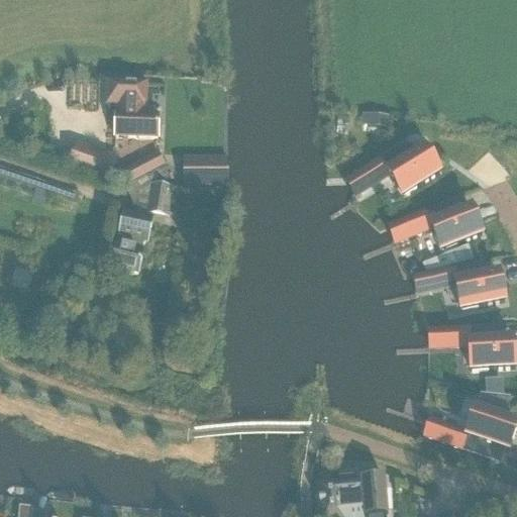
[(145,108),(146,85),(106,84),(106,106),(118,107),(118,115),(115,115),(114,139),(157,140),(158,116),(143,116),(143,108),(145,108)]
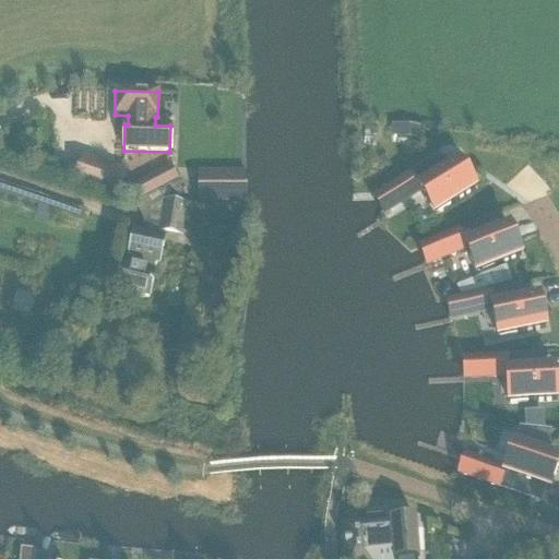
[(419,128),(418,128),(397,126),(396,139),(418,140),(419,129),(419,128)]
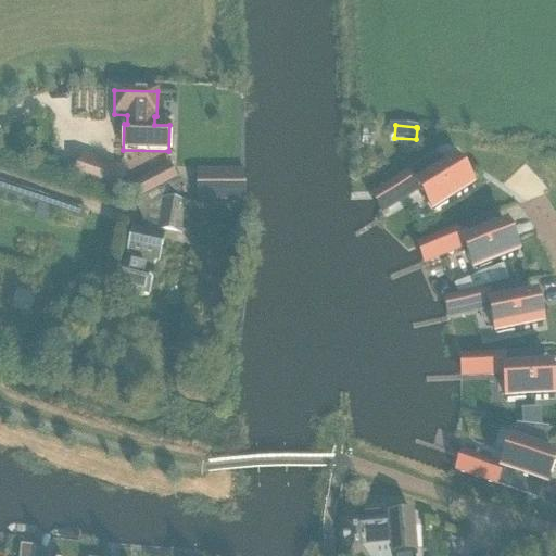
[(114,198),(123,168),(83,155),(73,184),(114,198)]
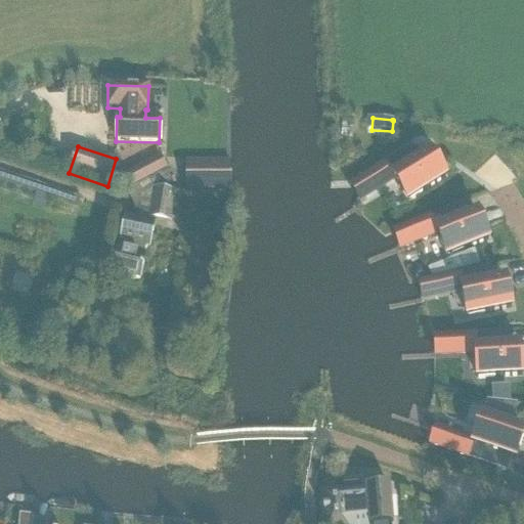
[(410,146),(349,186),(357,200),(392,178),(407,203),(445,178),(429,154),(419,160),(410,146)]
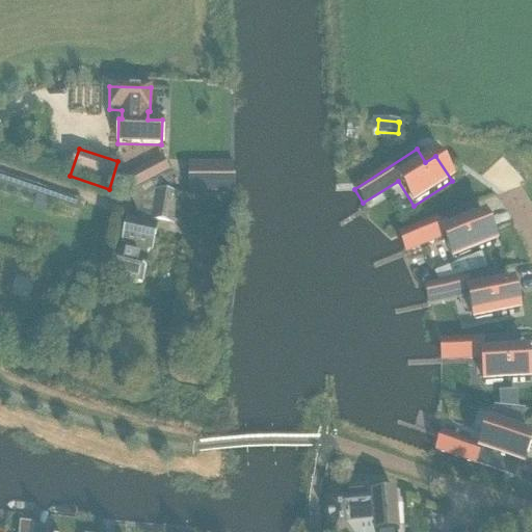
[(173,227),(178,195),(156,192),(151,183),(168,173),(162,159),(136,174),(142,185),(132,191),(137,203),(133,222),(128,221),(123,246),(124,246),(122,255),(116,253),(110,277),(141,285),(147,260),(145,260),(148,251),(151,253),(157,228),(156,228),(157,224),(173,227)]
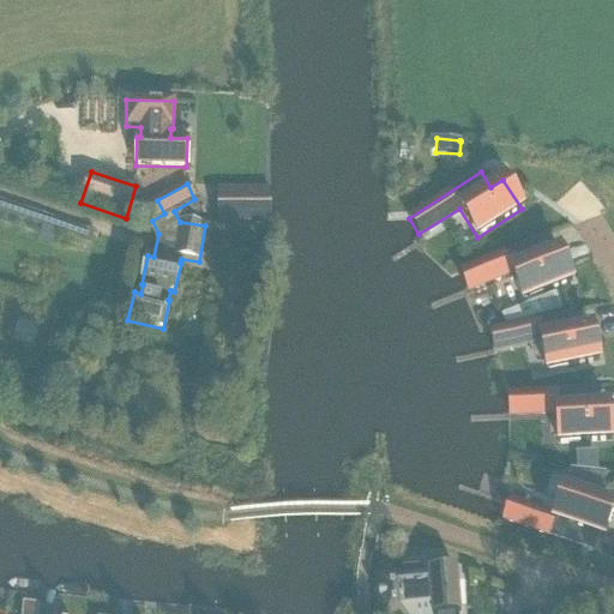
[(217,232),(270,232),(270,188),(217,188),(217,232)]
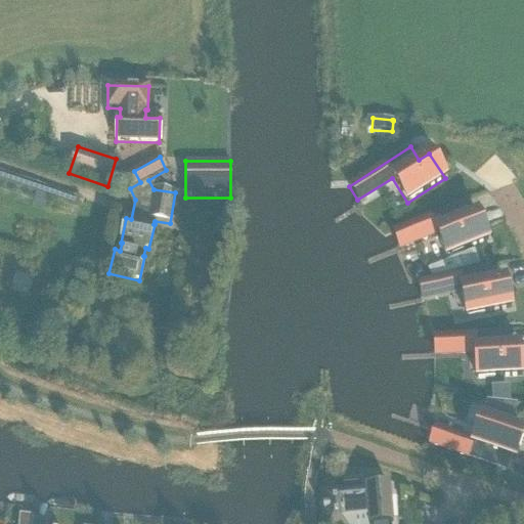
[(78,209),(81,199),(39,184),(0,171),(0,181),(8,184),(36,193),(36,195),(78,209)]
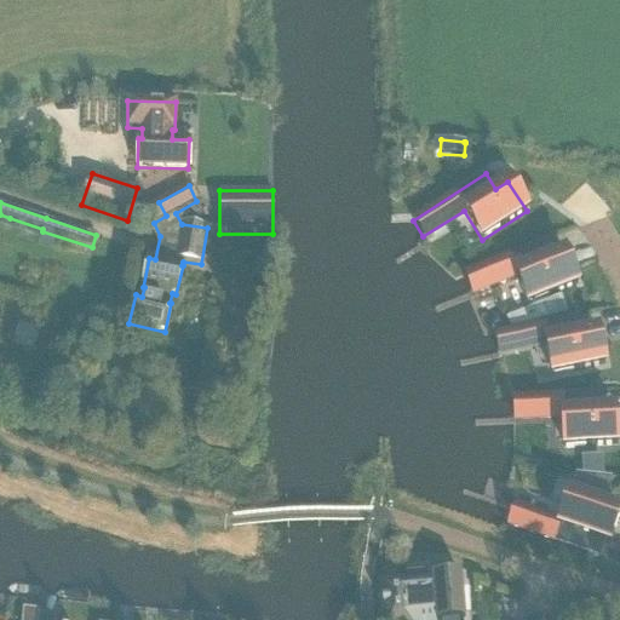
[(545,242),(464,274),(471,292),(516,274),(529,306),(578,285),(563,252),(551,257),(545,242)]
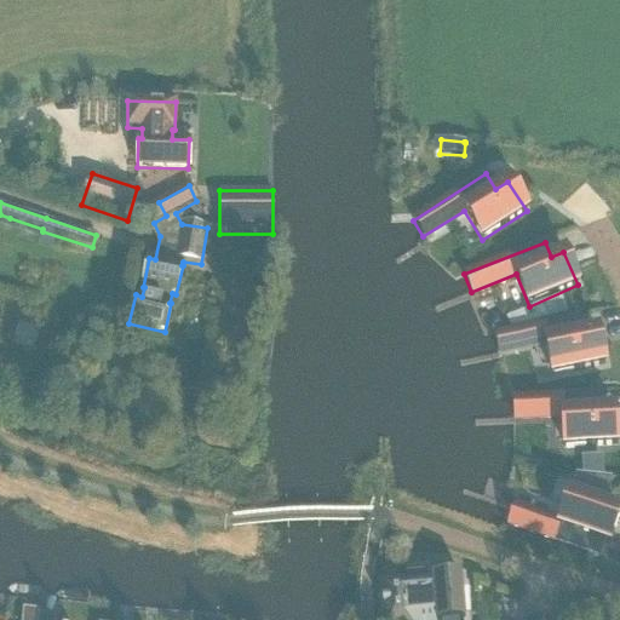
[(566,308),(561,297),(543,304),(549,320),(568,315),(566,308)]
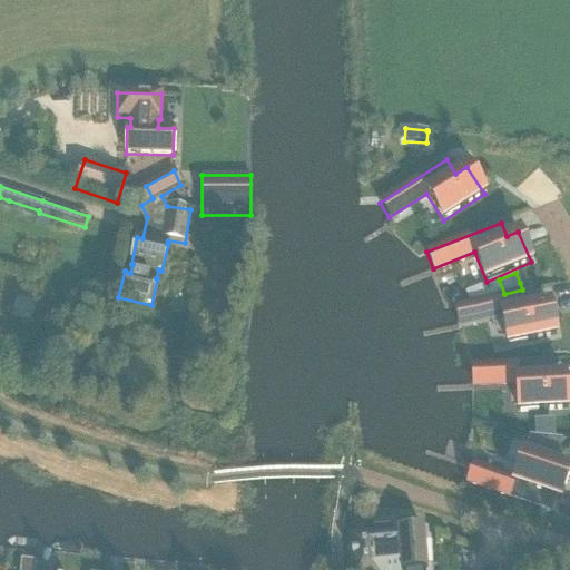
[(532,291),(454,307),(459,325),(501,315),(508,345),(556,335),(549,304),(536,306),(532,291)]
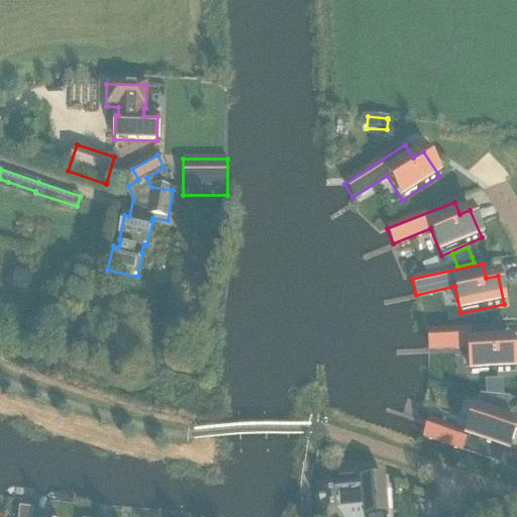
[(500,327),(428,332),(429,348),(469,346),(471,374),(515,371),(513,342),(501,342),(500,327)]
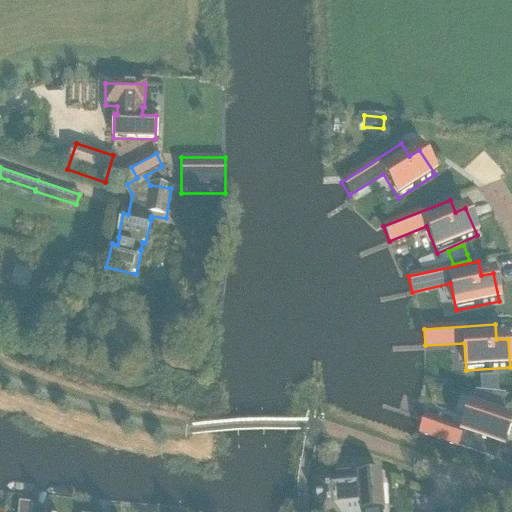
[(424,421),(419,436),(487,459),(492,445),(503,449),(511,422),(511,421),(471,408),(462,434),(424,421)]
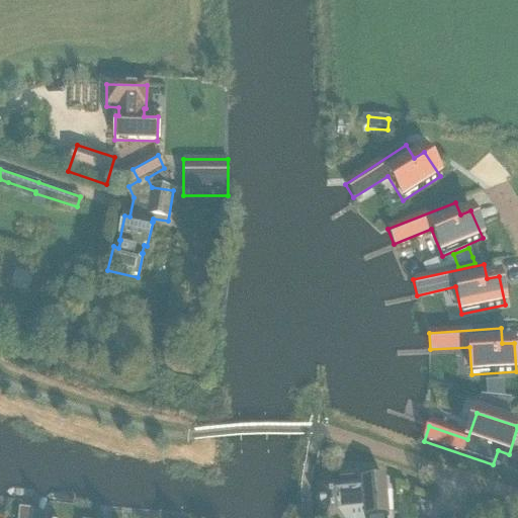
[(341,486),(317,487),(319,517),(393,517),(391,496),(385,496),(384,483),(355,485),(355,478),(340,479),(341,486)]
